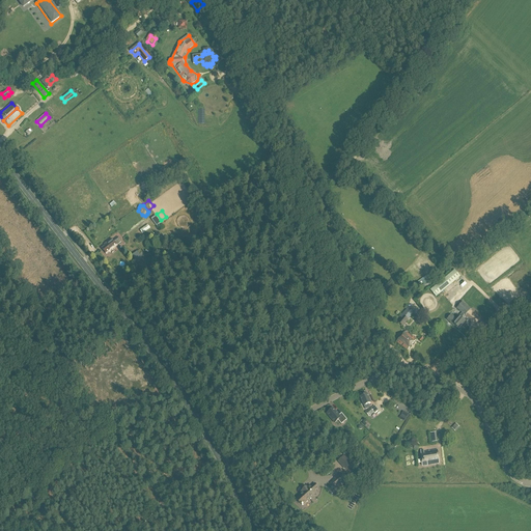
[(156,216),(151,219),(156,224),(157,226),(161,223),(160,221),(156,216)]
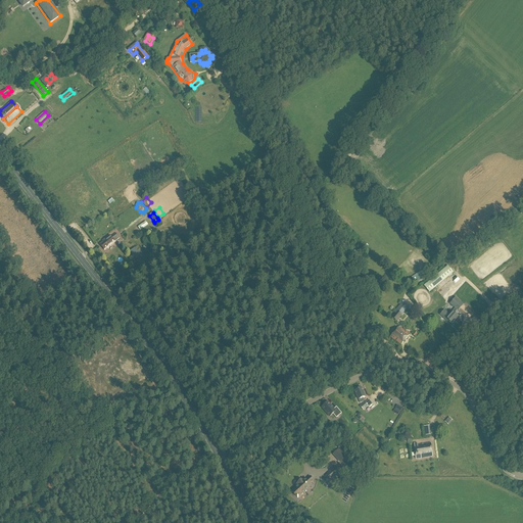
[(146,222),(138,227),(139,229),(141,230),(148,225),(146,222)]
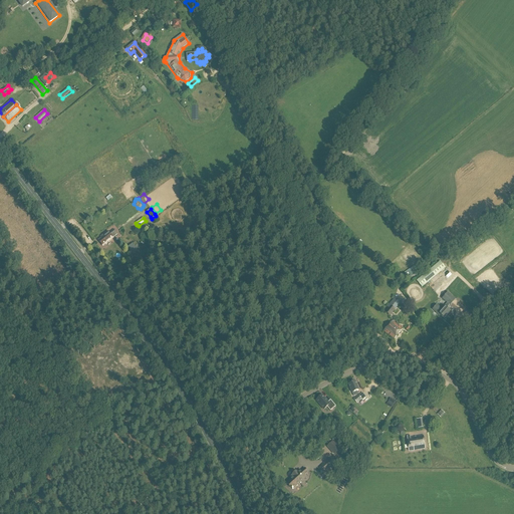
[(114,229),(109,233),(108,232),(101,237),(102,238),(99,240),(103,246),(113,238),(112,238),(117,234),(114,229)]
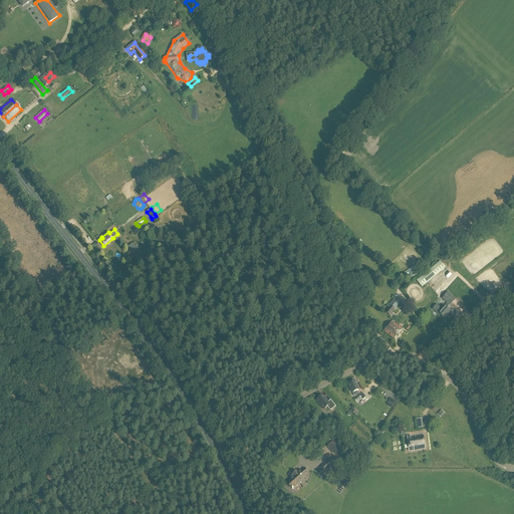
[(417,280),(422,287),(446,268),(440,261),(417,280)]
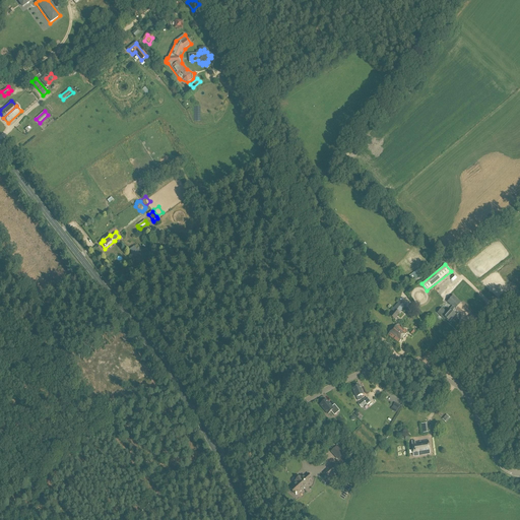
[(421,267),(411,274),(409,275),(411,279),(413,277),(415,279),(426,273),(421,267)]
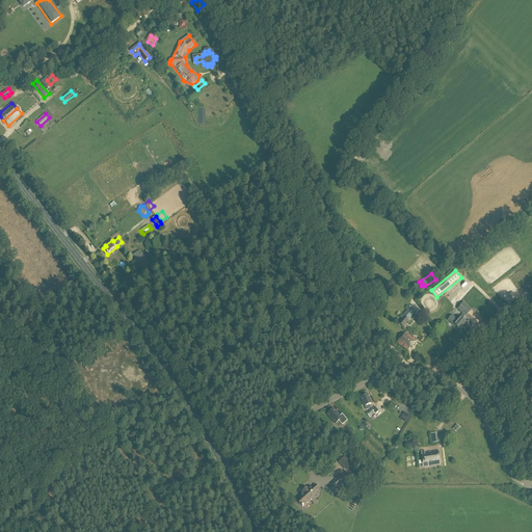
[(462,314),(457,320),(452,316),(448,321),(453,325),(453,324),(454,324),(459,329),(466,322),(462,319),(466,316),(471,310),(463,303),(458,310),(462,314)]
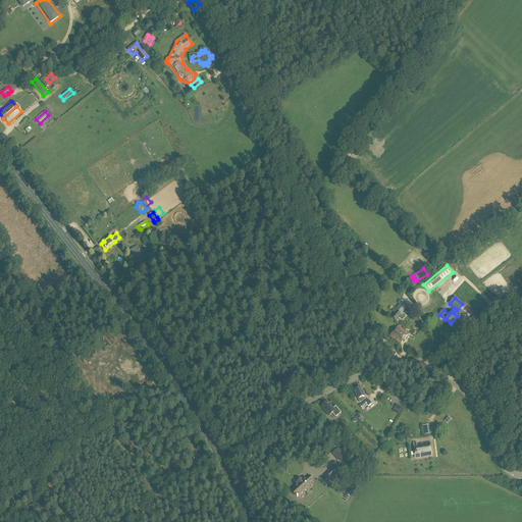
[(403,305),(402,306),(397,311),(392,317),(396,321),(401,315),(400,314),(403,311),(403,312),(406,309),(407,308),(403,305)]
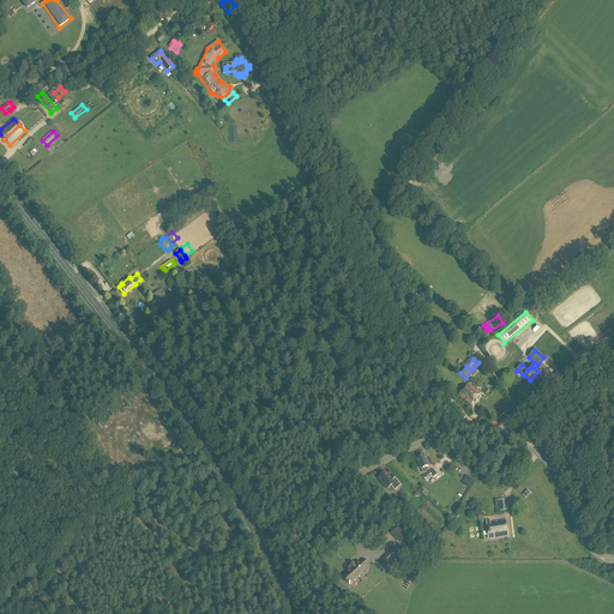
[(481,393),(469,383),(458,395),(470,405),(481,393)]
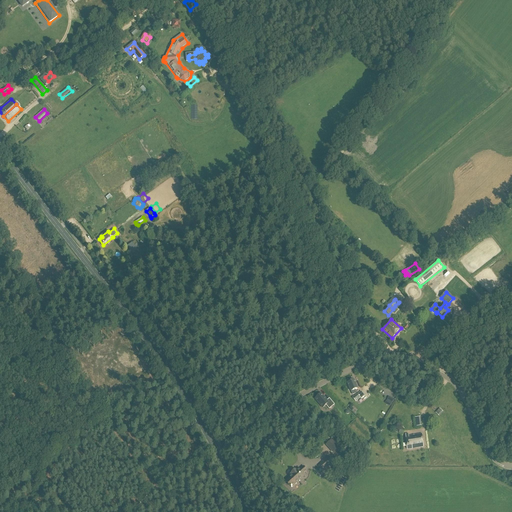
[(357,393),(355,390),(358,389),(354,380),(347,383),(350,392),(351,391),(352,395),(357,393)]
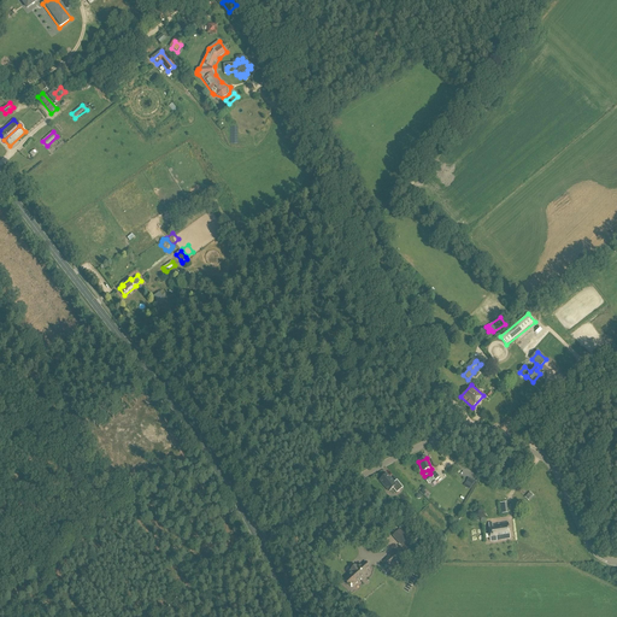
[(430,474),(424,479),(429,485),(434,480),(435,481),(440,477),(435,471),(430,475),(430,474)]
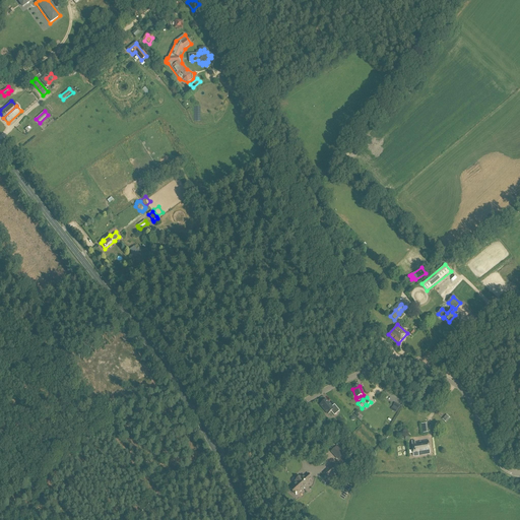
[(332,407),(326,400),(320,405),(328,414),(331,411),(334,415),(340,411),(334,405),(332,407)]
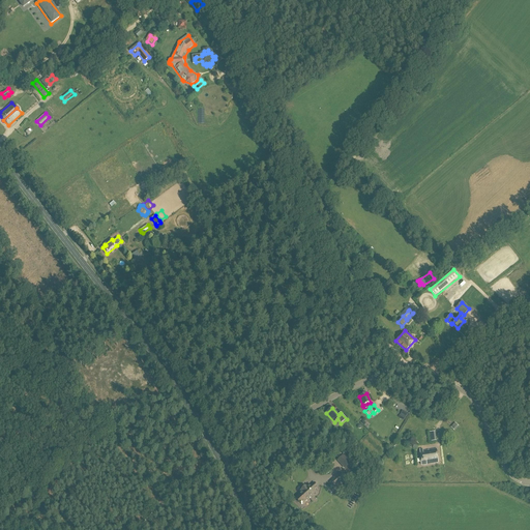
[(385,448),(363,425),(359,430),(380,452),(385,448)]
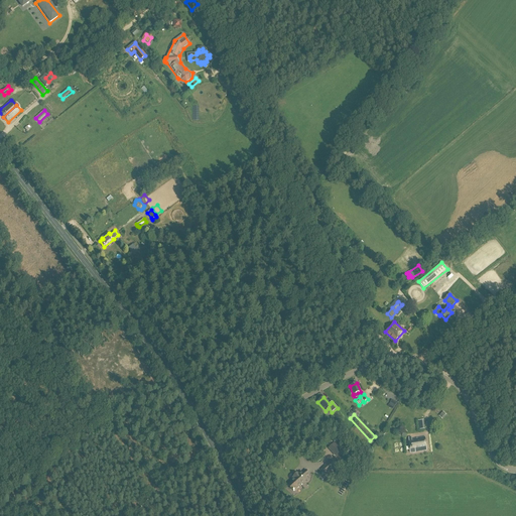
[(426,450),(425,437),(408,439),(410,453),(426,450)]
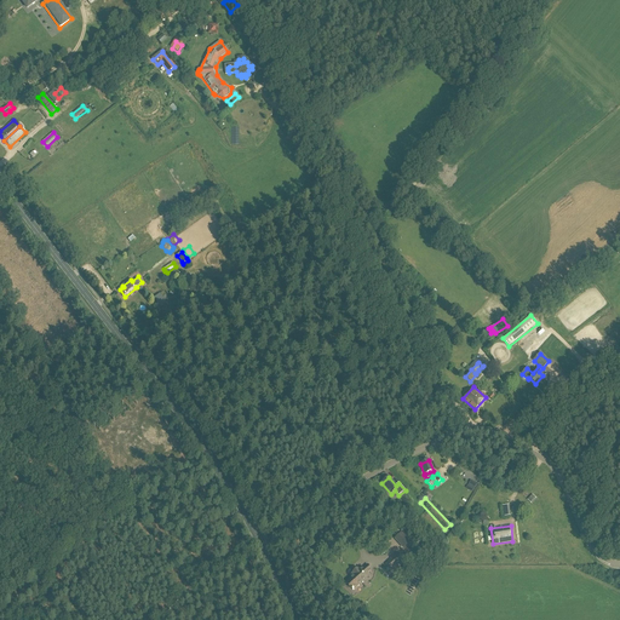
[(402,532),(394,539),(403,549),(411,541),(402,532)]
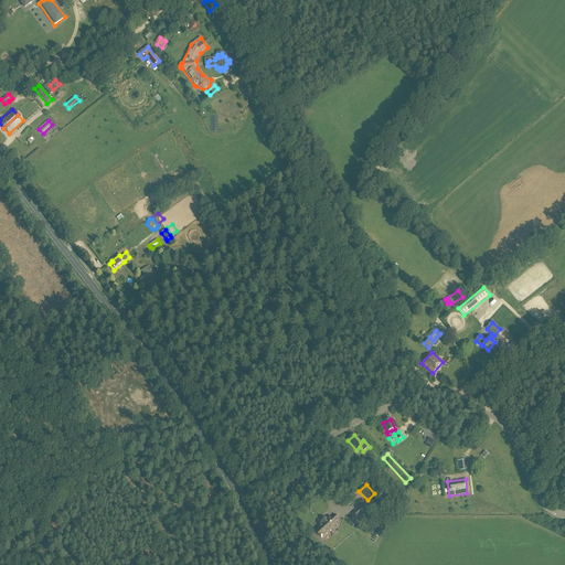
[(351,514),(356,521),(369,510),(362,503),(352,511),(353,512),(351,514)]
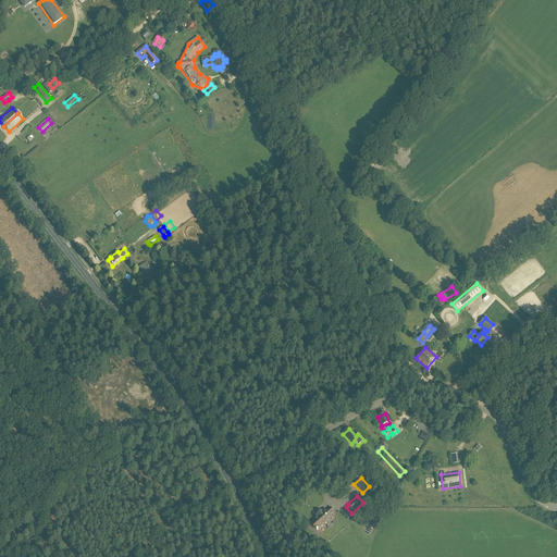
[(310,523),(313,527),(316,529),(317,528),(319,530),(333,517),(331,515),(334,511),(330,507),(323,512),(321,510),(316,516),(317,517),(310,523)]
